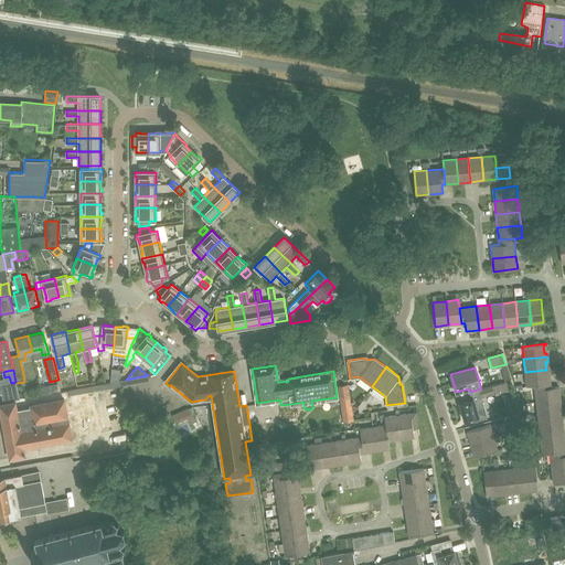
[(546,370),(525,372),(526,386),(534,385),(550,384),(550,379),(547,379),(546,370)]
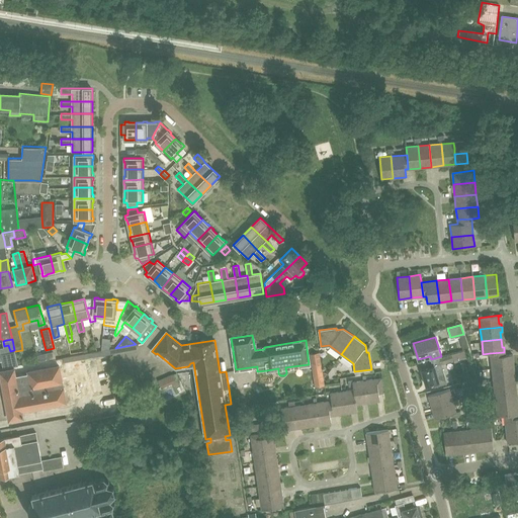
[(64,362),(109,354),(109,349),(63,357),(64,362)]
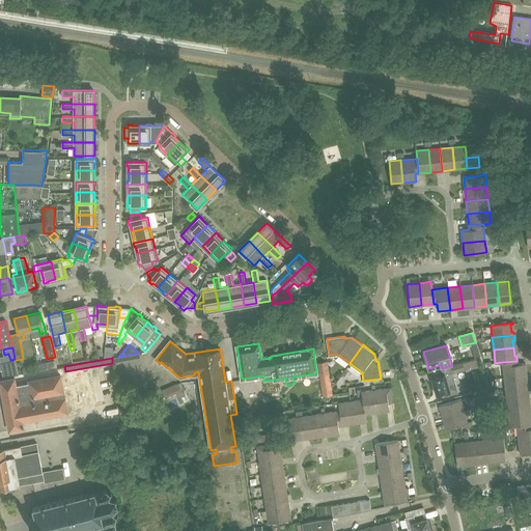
[(10,360),(0,362),(0,361),(0,371),(1,371),(0,369),(1,369),(3,378),(19,374),(16,360),(15,359),(10,360)]
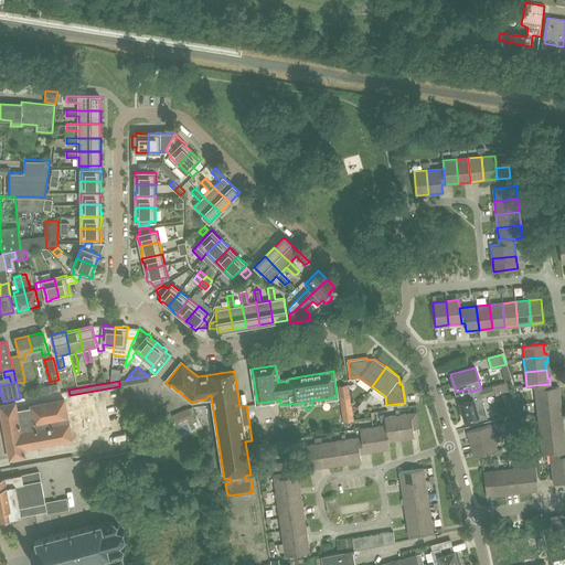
[(56,382),(39,386),(40,394),(59,390),(56,382)]
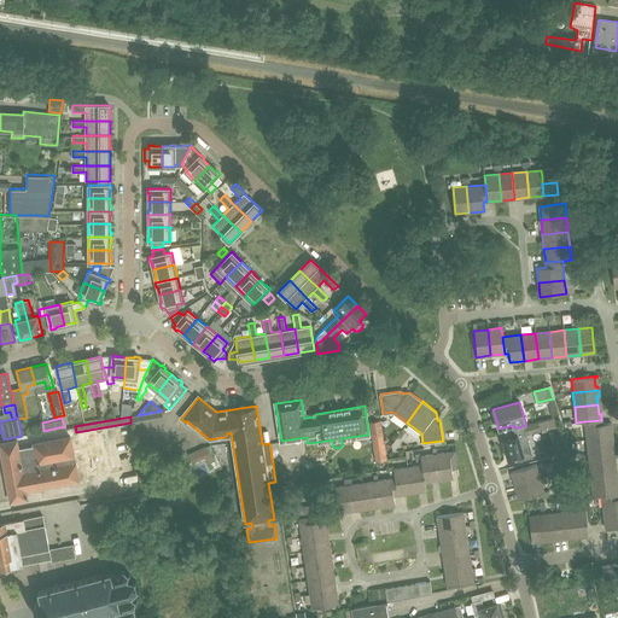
[(386,460),(385,450),(384,443),(382,420),(369,421),(375,461),(386,460)]
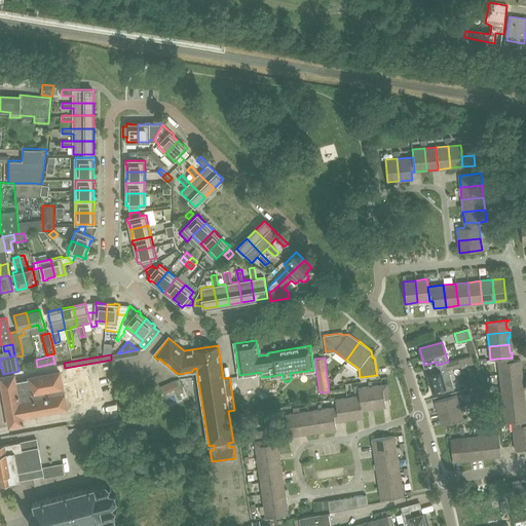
[(513,360),(512,358),(497,359),(499,374),(522,372),(521,368),(520,368),(519,361),(520,361),(520,360),(513,360)]
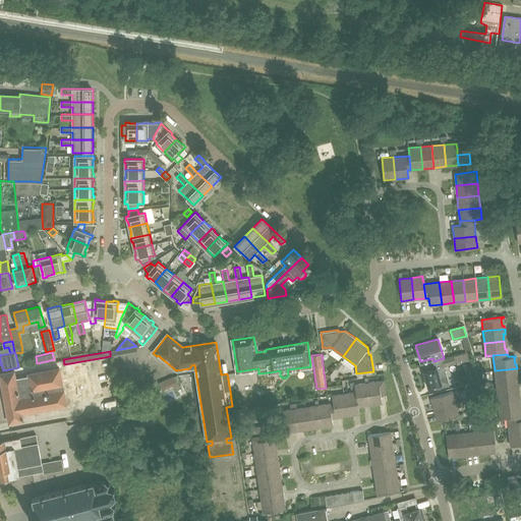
[(456,363),(454,356),(442,360),(443,365),(440,366),(441,367),(456,363)]
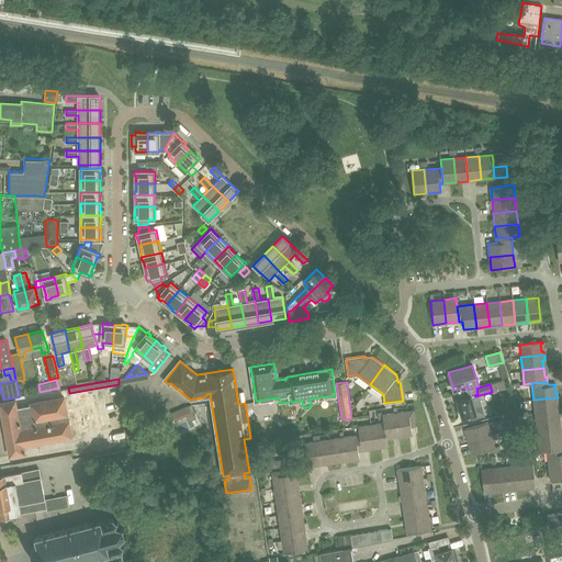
[(0,403),(4,426),(6,433),(10,456),(24,453),(24,450),(23,445),(70,435),(64,396),(31,403),(31,405),(17,408),(15,402),(14,402),(14,400),(0,402),(0,403)]
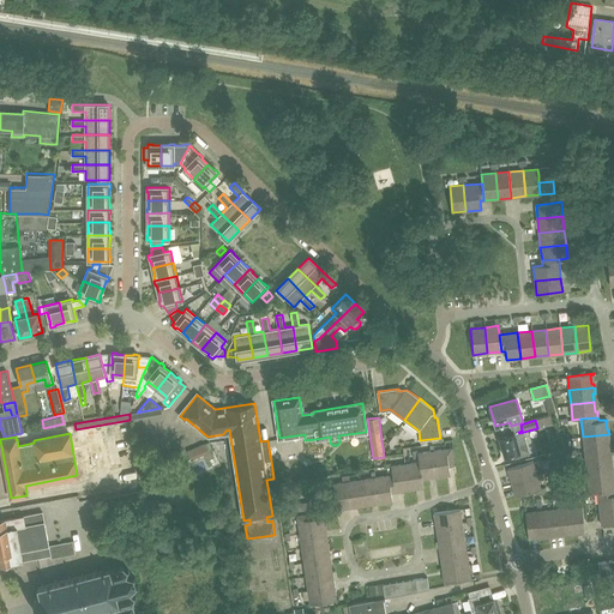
[(525,440),(517,443),(515,433),(507,434),(509,435),(500,438),(503,449),(501,449),(504,456),(505,456),(513,453),(515,458),(529,455),(525,440)]
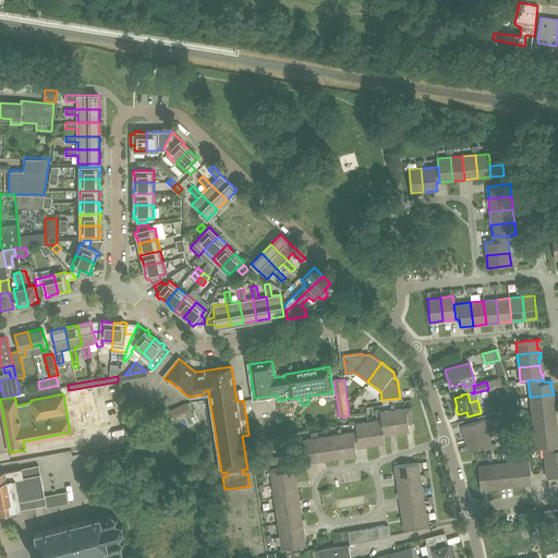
[(554,399),(554,395),(530,397),(531,409),(553,408),(552,399),(554,399)]
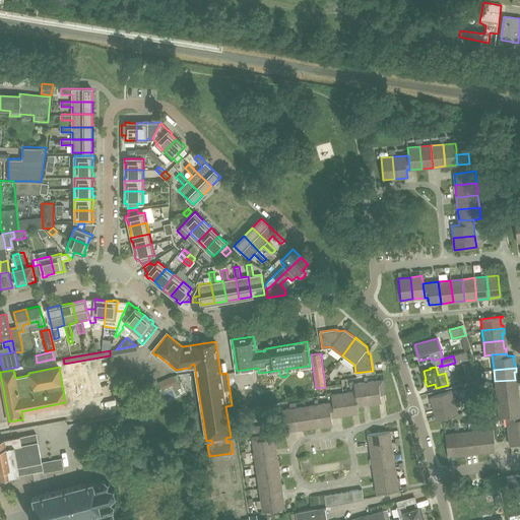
[(163,389),(167,387),(164,379),(158,381),(163,389)]
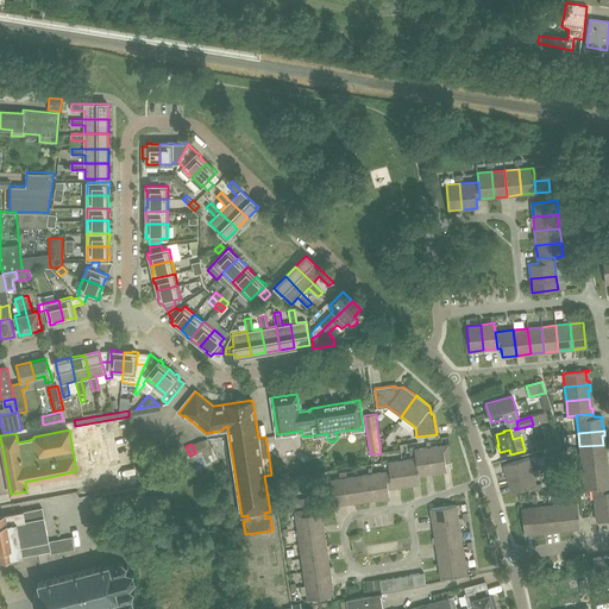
[(434,472),(447,470),(445,462),(450,460),(447,444),(431,447),(434,472)]
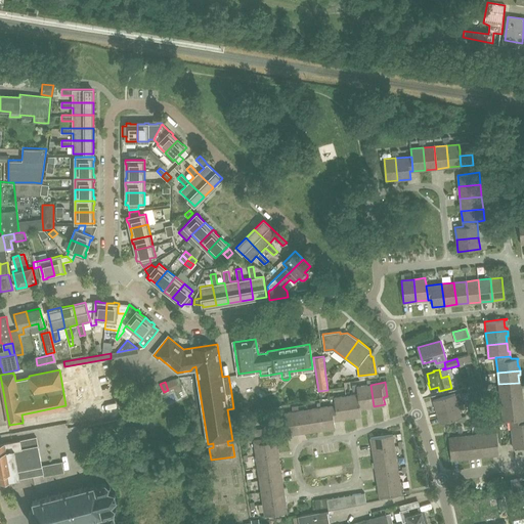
[(498,384),(499,396),(522,394),(522,390),(520,390),(519,383),(498,384)]
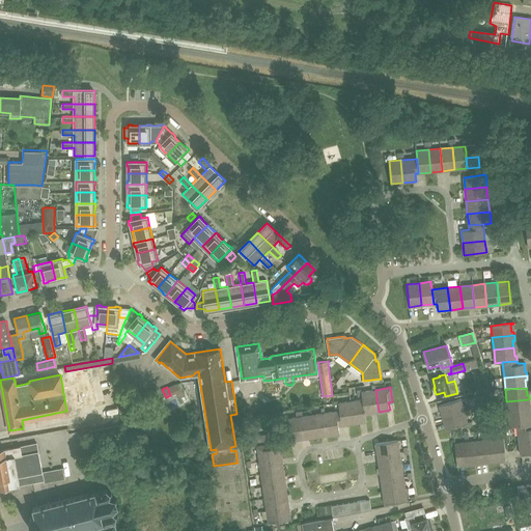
[(365,414),(379,412),(375,390),(372,390),(361,392),(361,393),(362,396),(362,399),(365,414)]
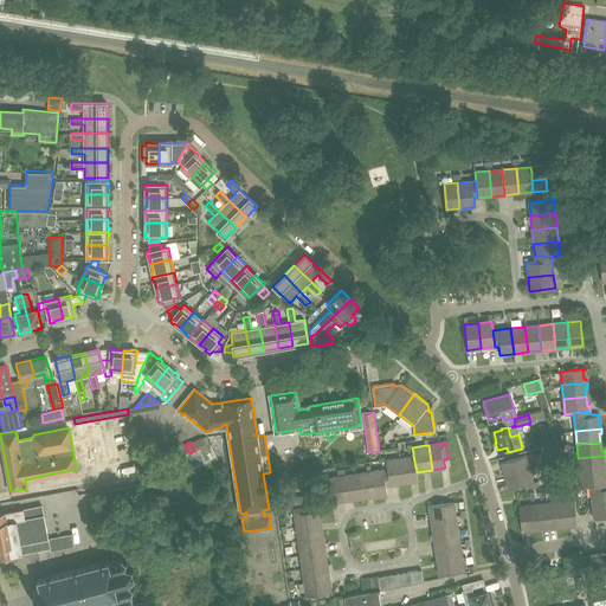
[(418,482),(417,472),(413,456),(400,458),(404,484),(418,482)]
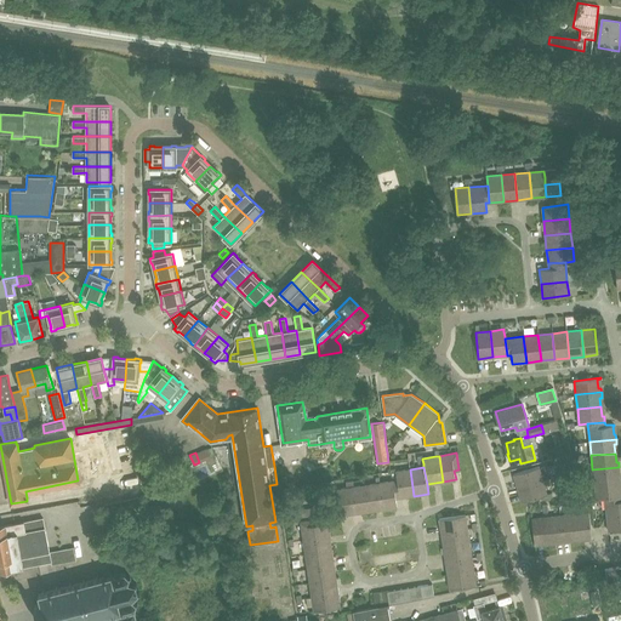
[(518,489),(520,488),(542,480),(539,467),(513,474),(518,489)]
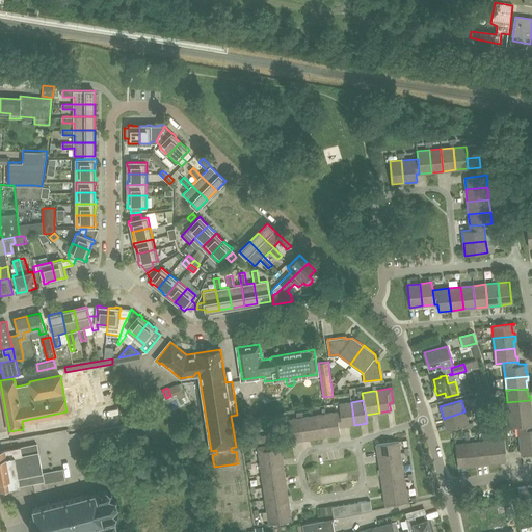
[(531,404),(530,400),(507,402),(509,415),(529,413),(529,405),(531,404)]
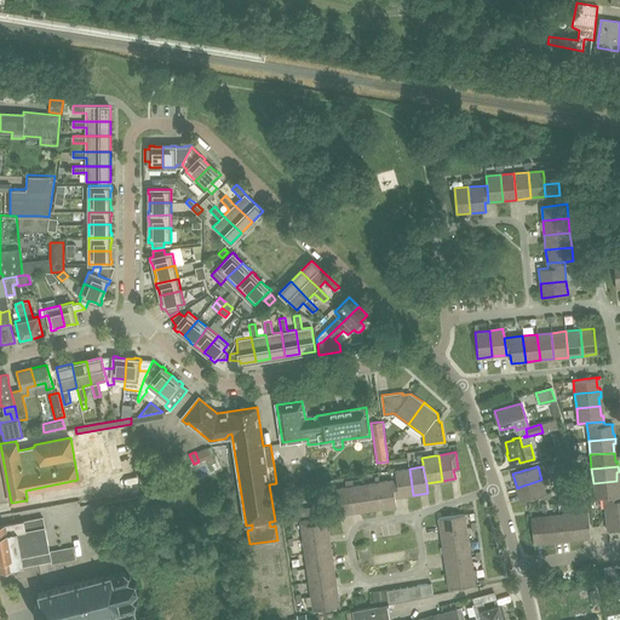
[(400,498),(407,497),(413,495),(409,469),(395,471),(395,475),(396,480),(400,498)]
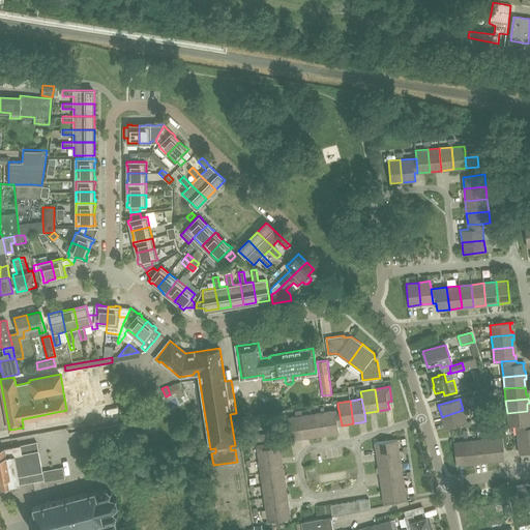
[(337,425),(342,425),(339,410),(324,412),(323,412),(326,435),(339,433),(337,425)]
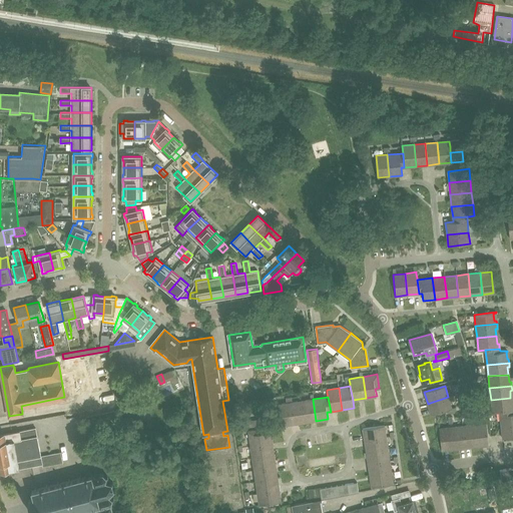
[(448,397),(430,403),(428,404),(431,415),(452,409),(448,397)]
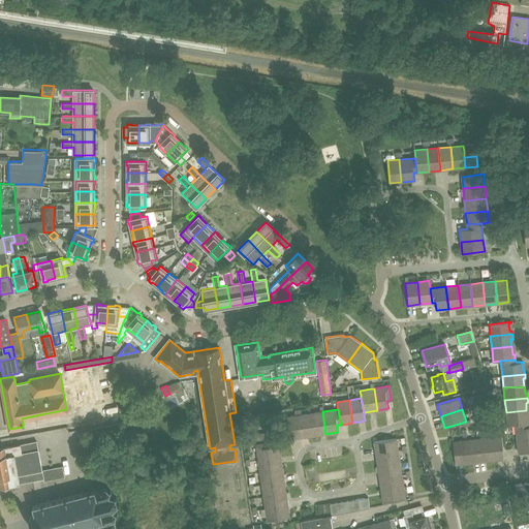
[(516,424),(528,422),(528,417),(527,417),(526,410),(506,412),(507,425),(516,424)]
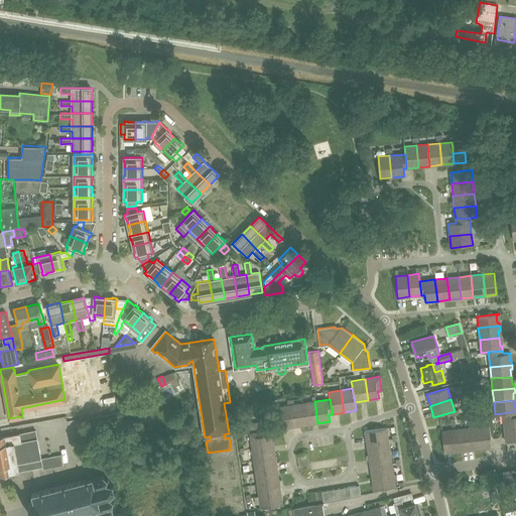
[(306,424),(317,423),(314,401),(312,402),(302,403),(306,424)]
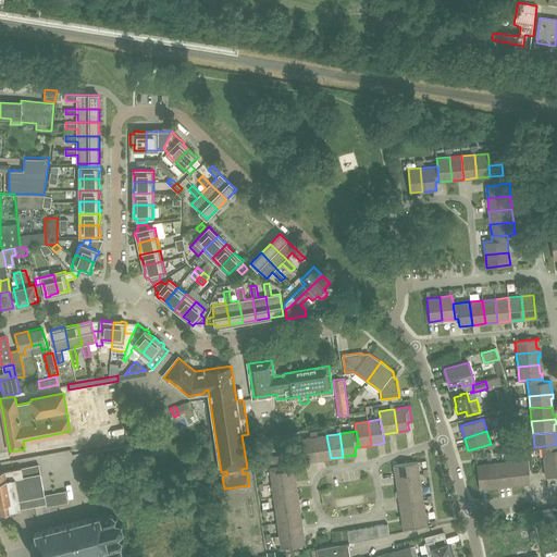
[(318,460),(331,458),(326,435),(318,436),(313,437),(318,460)]
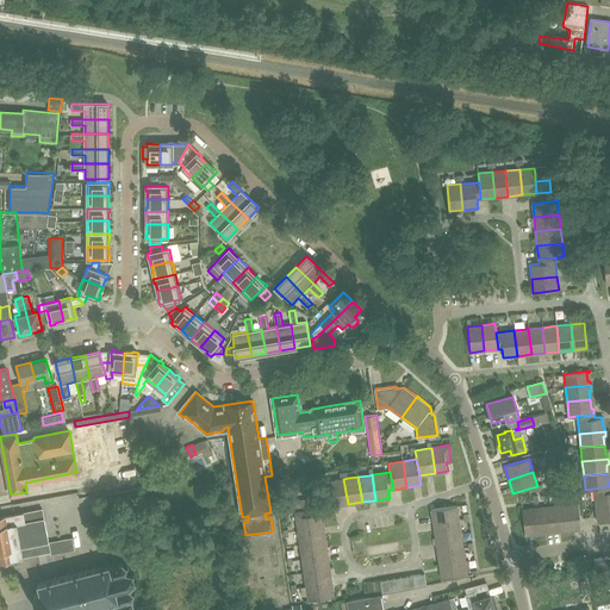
[(334,506),(348,504),(343,479),(341,479),(330,481),(334,506)]
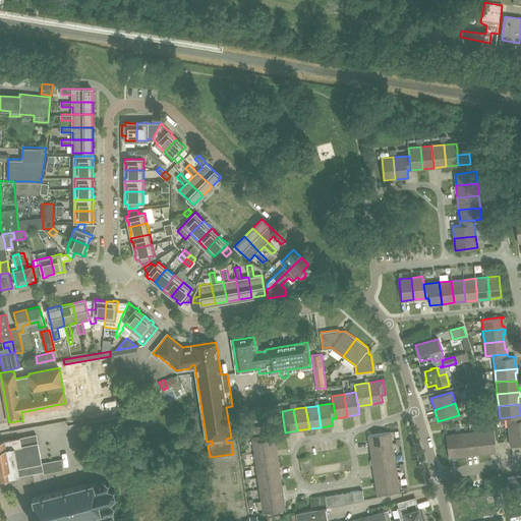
[(520,415),(508,417),(509,431),(520,430),(520,415)]
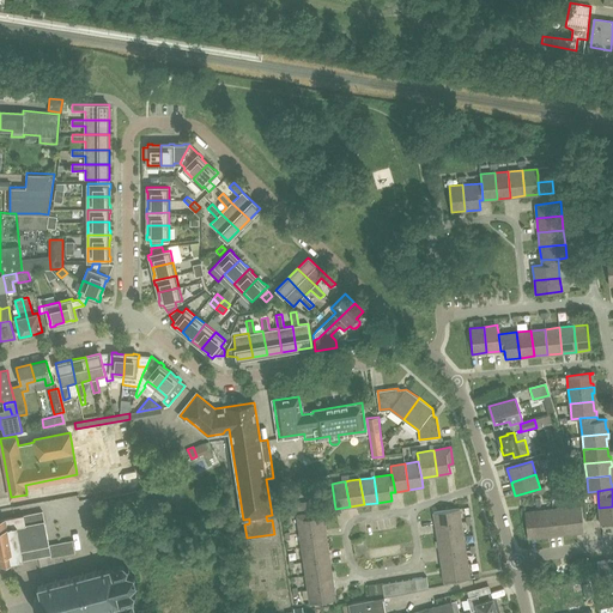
[(297,510),(328,505),(327,498),(296,503),(297,510)]
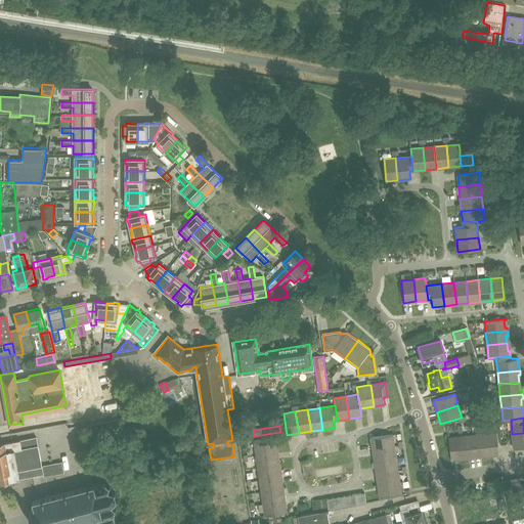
[(486,434),(487,453),(494,453),(495,454),(499,454),(496,432),(486,434)]
